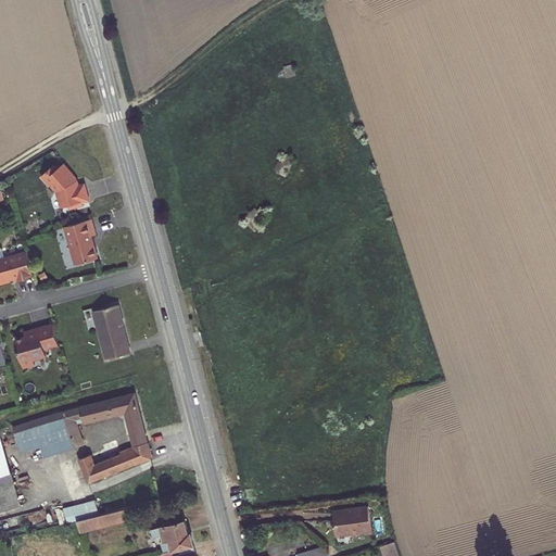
[(283,66),(286,77),(295,75),(293,64),(283,66)]
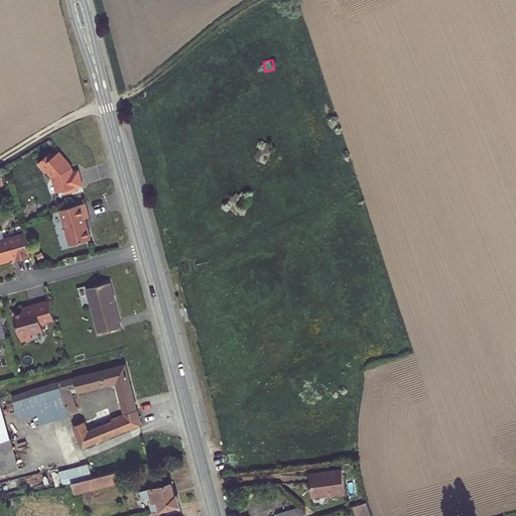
[(257,156),(256,158),(265,163),(273,145),(265,142),(261,151),(258,149),(256,155),(257,156)]
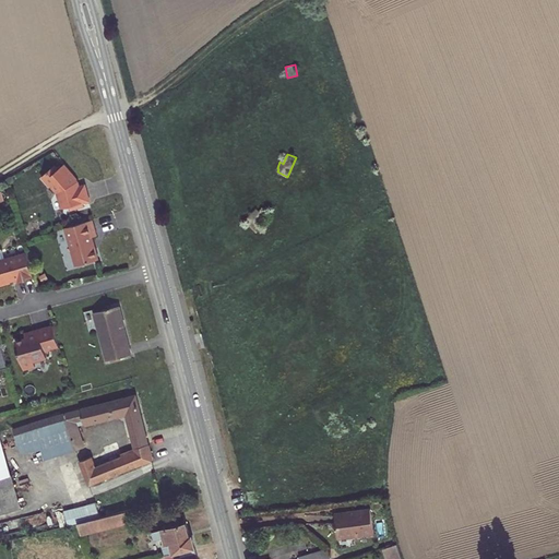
[(79,177),(66,163),(59,169),(56,166),(42,178),(57,193),(62,209),(69,206),(71,210),(85,206),(84,203),(91,202),(86,182),(81,183),(79,177)]
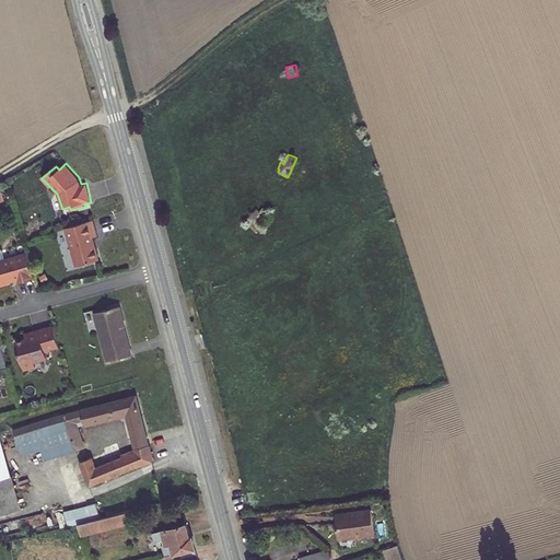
[(244,220),(257,233),(261,228),(257,223),(268,212),(263,207),(259,210),(257,208),(244,220)]
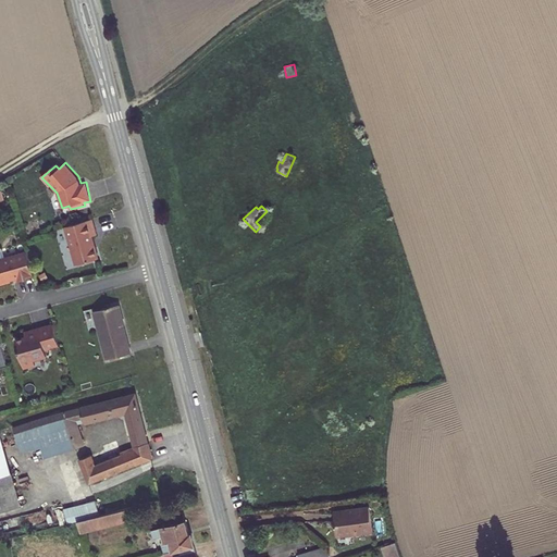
[(99,236),(96,220),(67,227),(77,265),(100,260),(94,237),(99,236)]
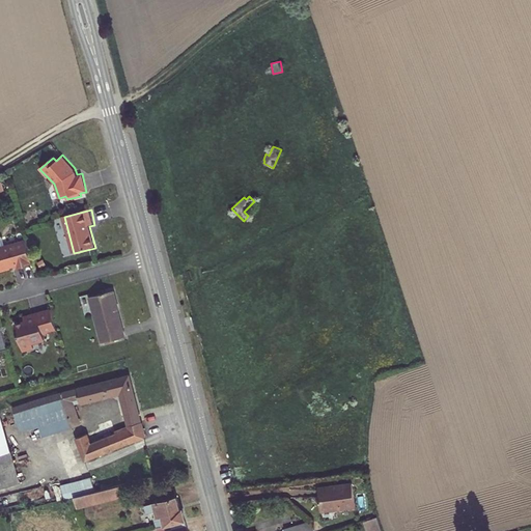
[(20,267),(33,262),(27,239),(0,246),(0,269),(11,267),(11,266),(19,263),(20,267)]
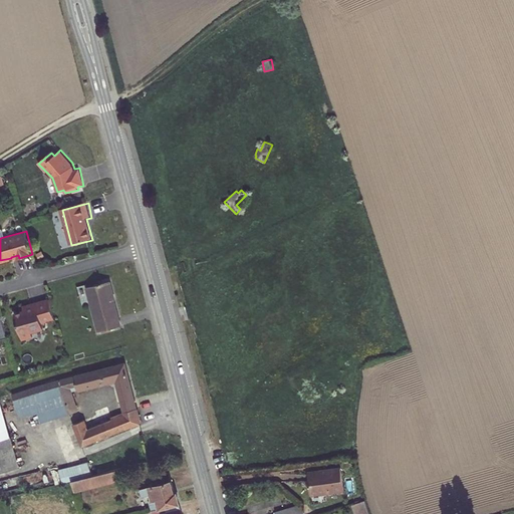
[(86,287),(98,331),(120,325),(108,281),(86,287)]
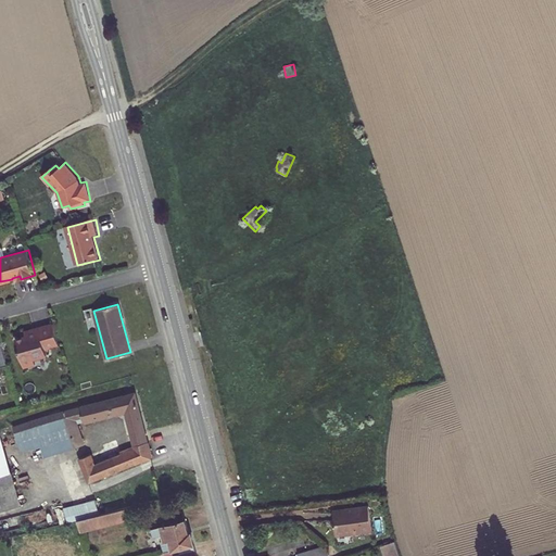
[(57,344),(52,325),(34,329),(33,329),(32,330),(32,332),(32,333),(24,336),(14,338),(21,366),(33,363),(32,358),(45,355),(43,349),(57,344)]
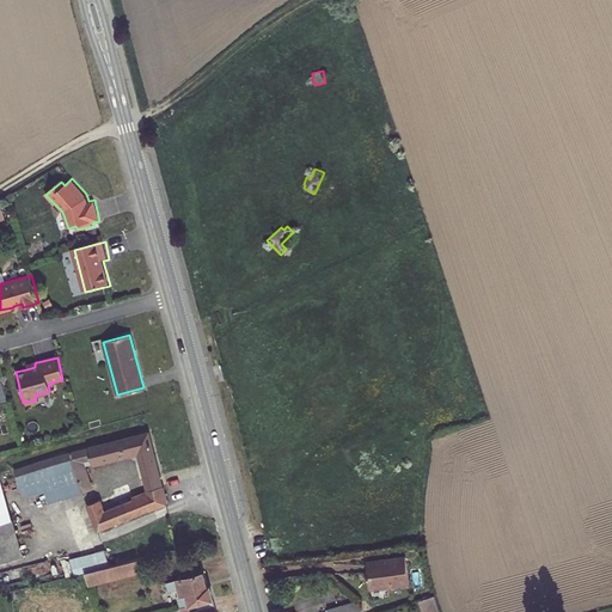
[(53,478),(59,500),(91,489),(83,461),(91,459),(92,463),(139,451),(145,477),(159,473),(148,433),(72,452),(47,460),(53,478)]
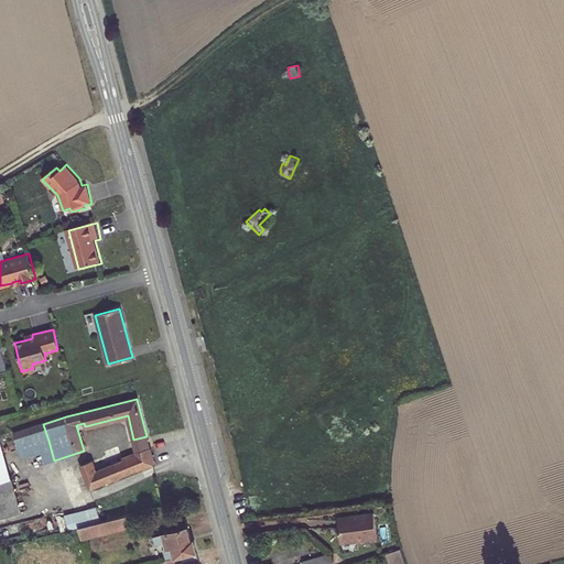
[(13,433),(19,451),(49,441),(43,424),(13,433)]
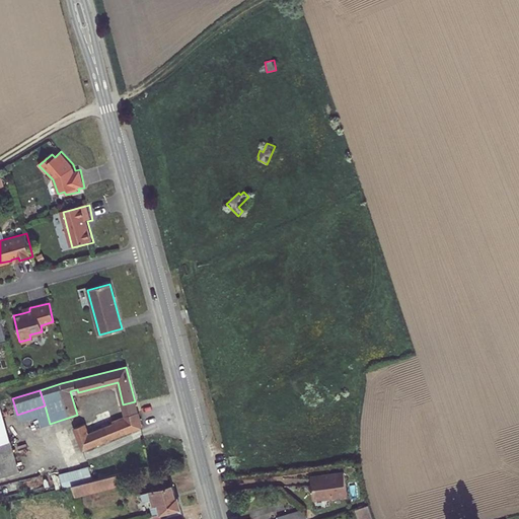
[(123,404),(126,414),(137,411),(135,401),(123,404)]
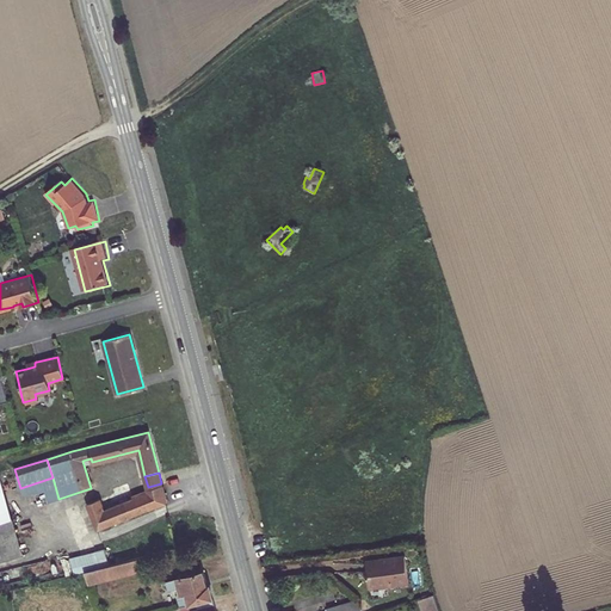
[(0,560),(24,554),(0,474),(0,560)]
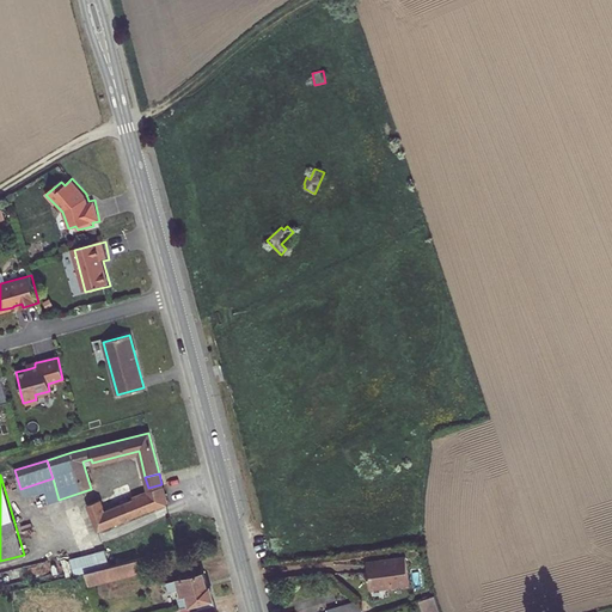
[(87,505),(97,531),(166,503),(161,484),(148,488),(147,488),(148,491),(133,497),(129,488),(87,505)]
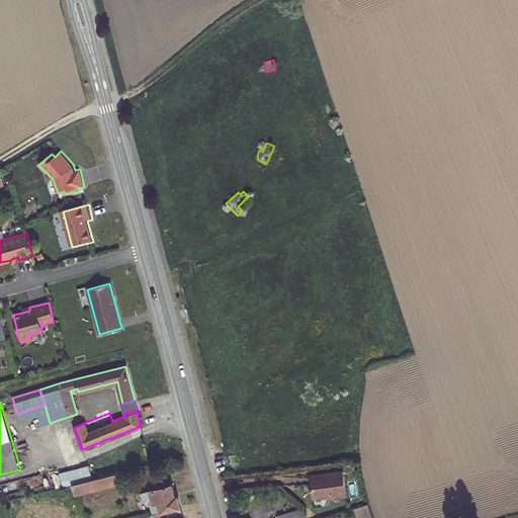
[(89,465),(82,467),(85,481),(92,479),(89,465)]
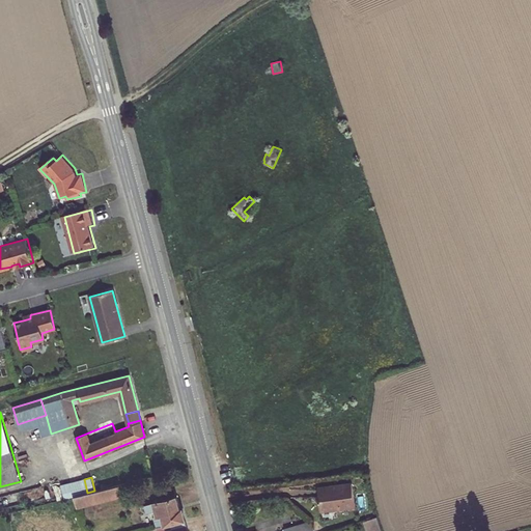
[(74,496),(87,493),(84,479),(61,484),(64,499),(74,496)]
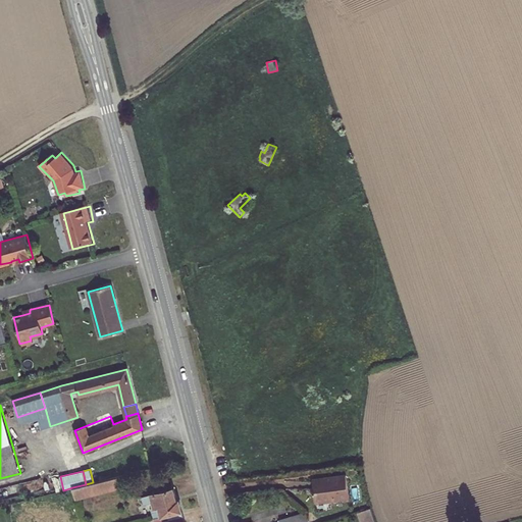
[(316,504),(350,499),(347,474),(324,477),(324,480),(313,481),(316,504)]
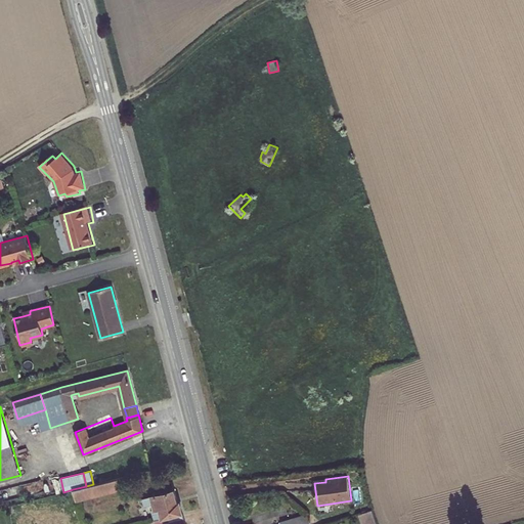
[(73,489),(76,501),(121,490),(118,479),(93,484),(86,486),(73,489)]
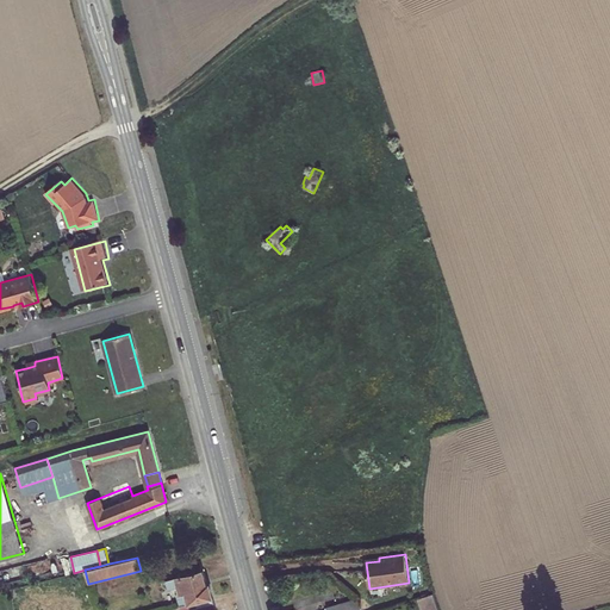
[(176,592),(180,605),(190,603),(212,597),(209,584),(206,585),(203,570),(166,580),(168,589),(179,586),(180,592),(176,592)]
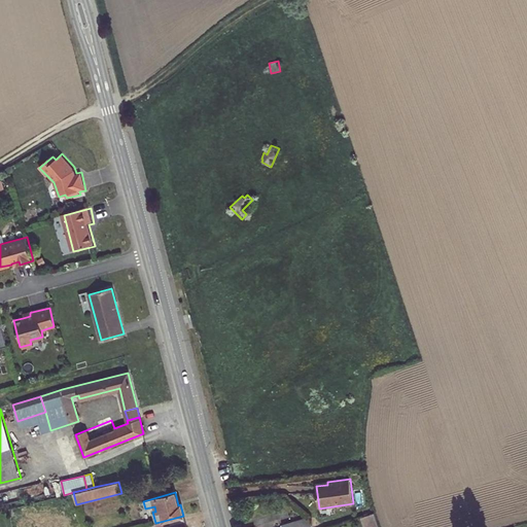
[(363,517),(366,526),(379,526),(375,513),(363,517)]
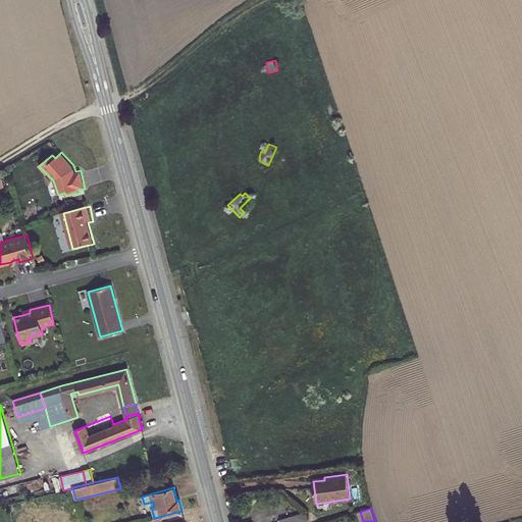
[(185,521),(181,511),(162,516),(154,518),(155,521),(185,521)]
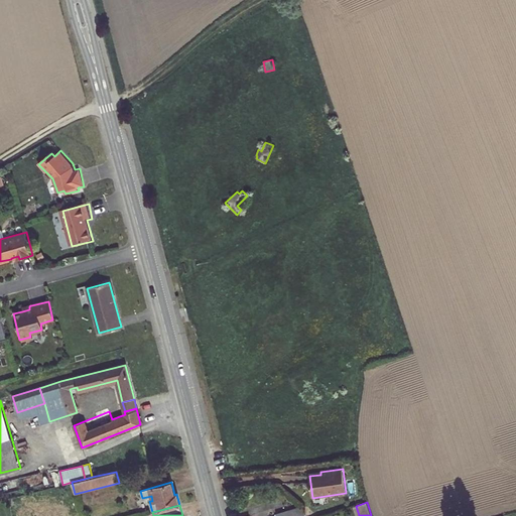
[(249,515),(247,515),(303,515),(300,505),(276,514),(276,515),(249,515)]
